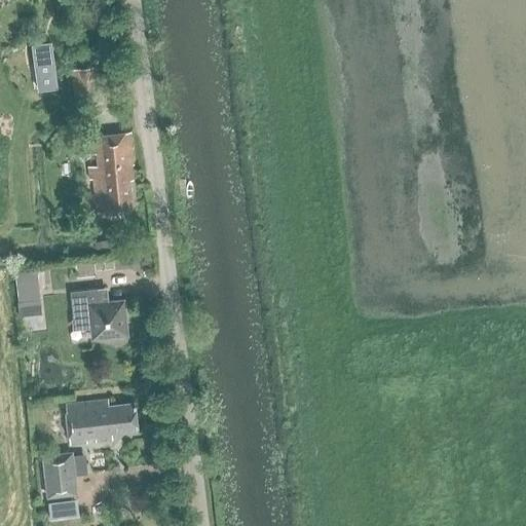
[(34,21),(22,22),(23,36),(34,35),(34,21)]
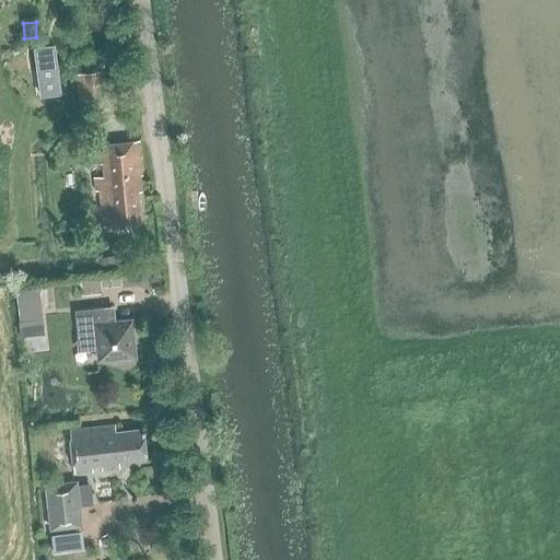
[(103,112),(98,72),(76,74),(79,114),(103,112)]
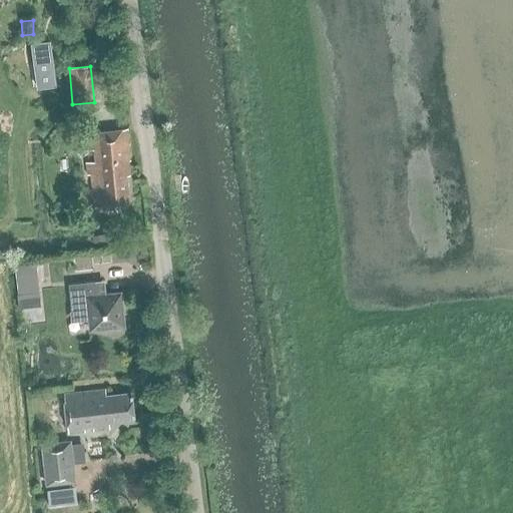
[(129,161),(126,130),(82,134),(84,150),(93,149),(94,162),(85,163),(86,175),(91,175),(93,205),(128,202),(126,176),(129,175),(128,161),(129,161)]
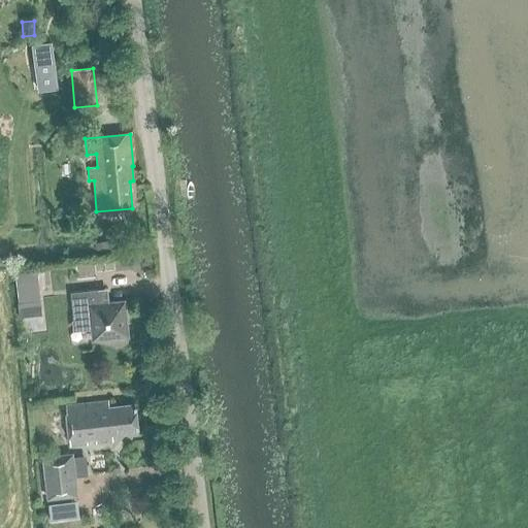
[(39,302),(37,270),(15,272),(19,304),(39,302)]
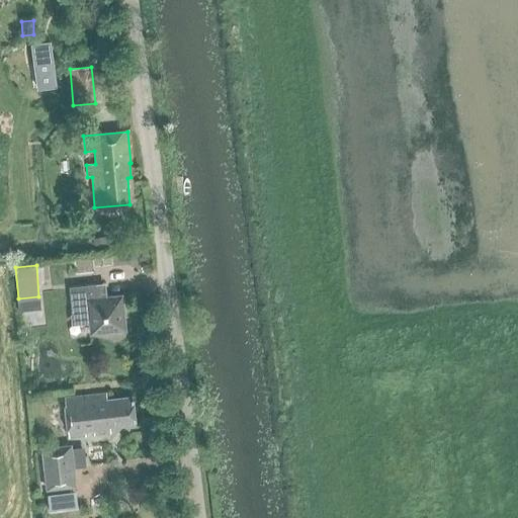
[(106,296),(105,283),(68,286),(72,324),(88,322),(89,334),(124,330),(120,295),(106,296)]
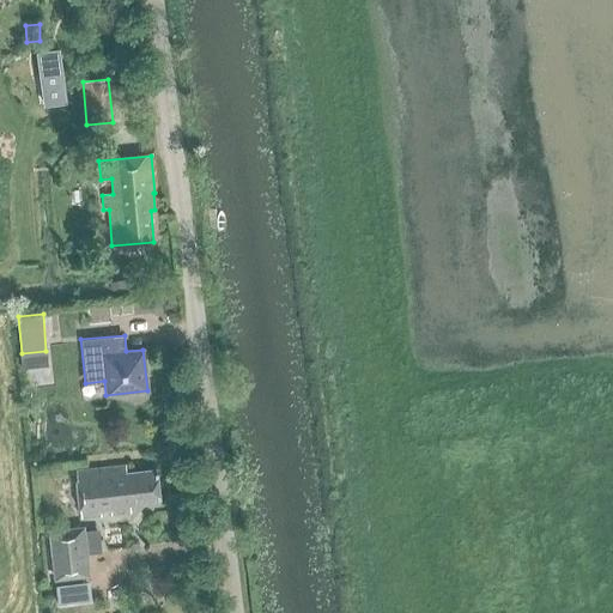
[(125,473),(125,466),(74,471),(79,517),(129,511),(128,504),(158,502),(155,469),(125,473)]
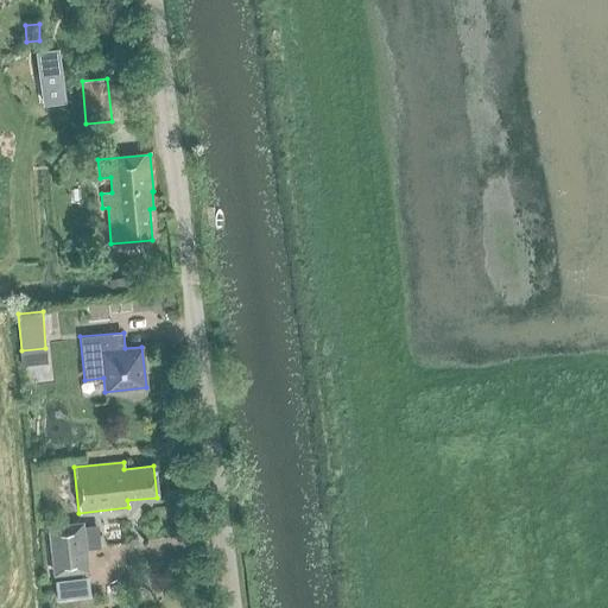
[(89,571),(83,521),(48,525),(54,576),(89,571)]
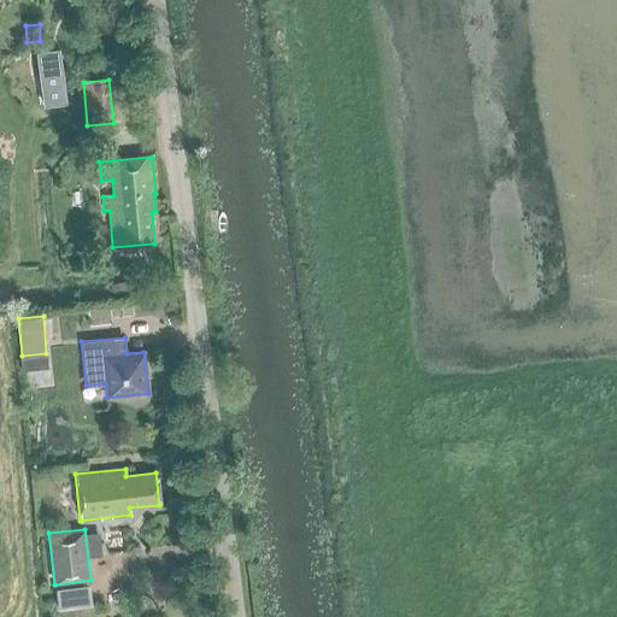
[(65,585),(65,606),(101,605),(100,583),(65,585)]
